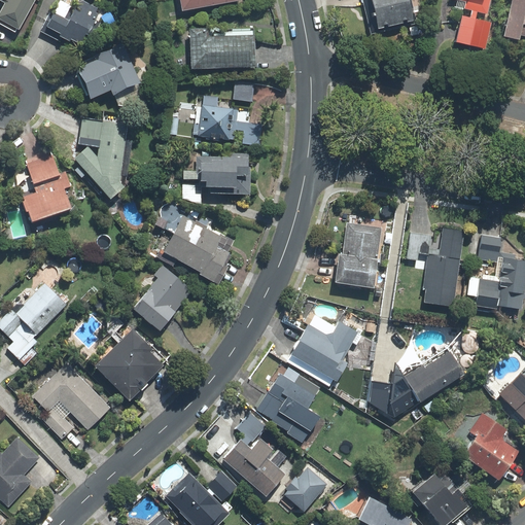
[(0,0),(4,3),(0,9),(0,22),(16,32),(34,0),(0,0)]
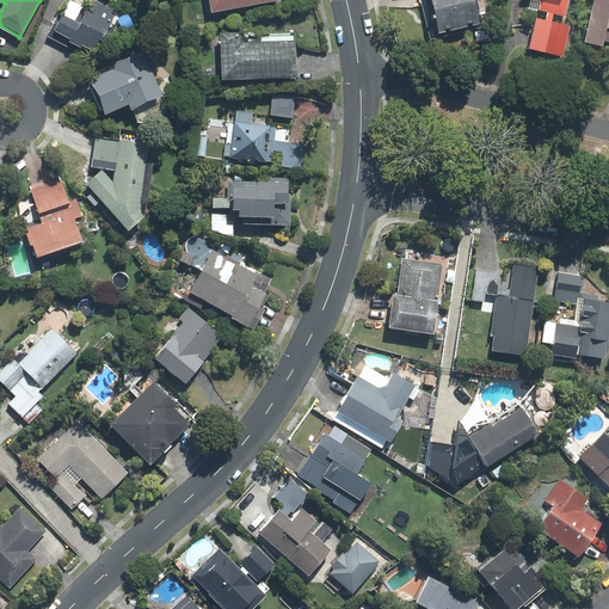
[(91,53),(114,12),(92,0),(88,0),(74,25),(60,17),(53,31),(91,53)]
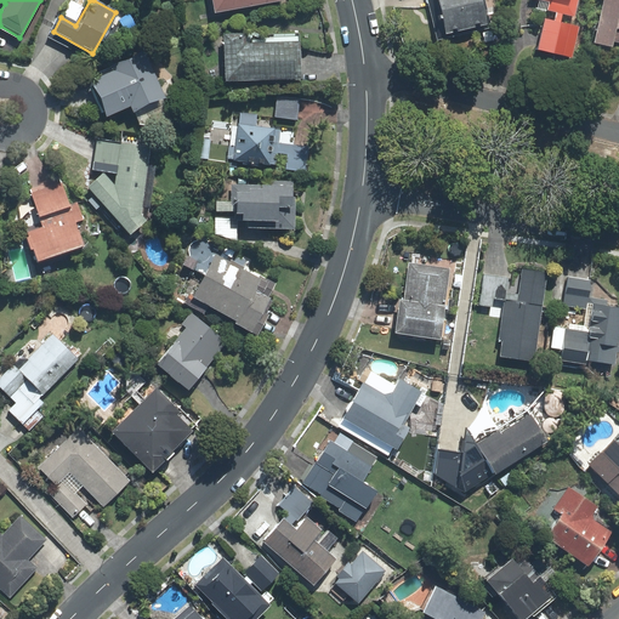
[(282,0),(213,0),(215,11),(282,0)]
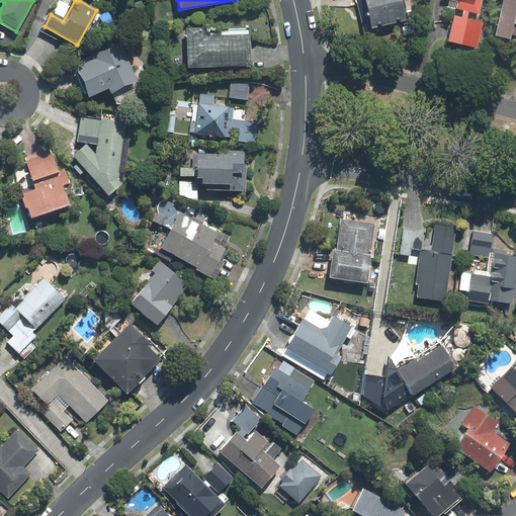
[(357,0),(365,31),(405,22),(399,0),(357,0)]
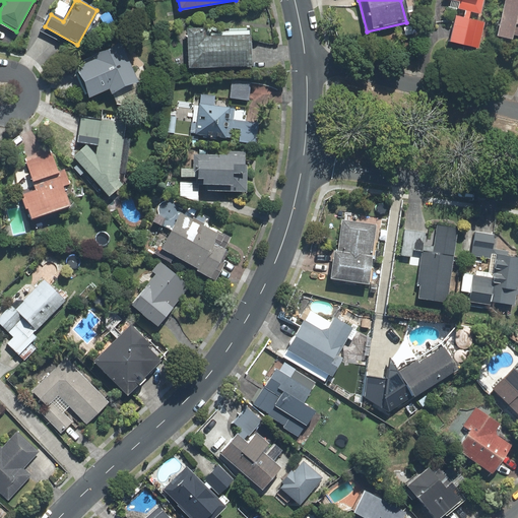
[(452,0),(459,2),(457,9),(465,11),(463,16),(455,15),(448,44),(475,50),(482,21),(469,18),(470,12),(479,14),(483,0),(452,0)]
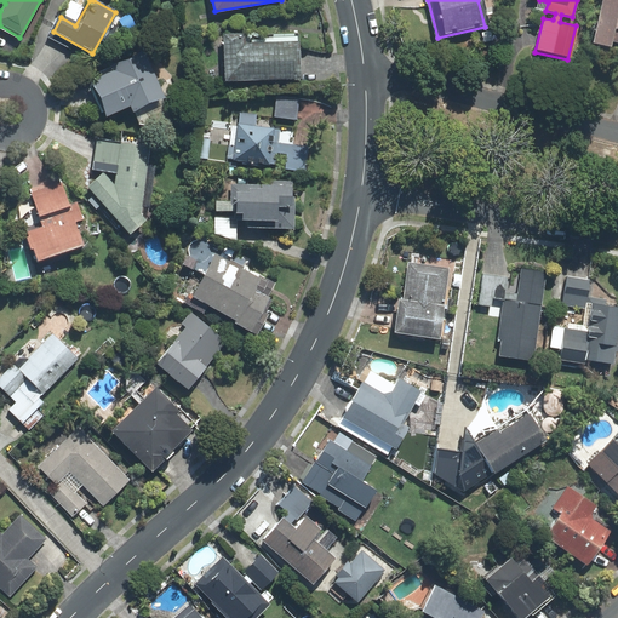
[(605,0),(594,44),(608,49),(611,40),(617,41),(617,0),(605,0)]
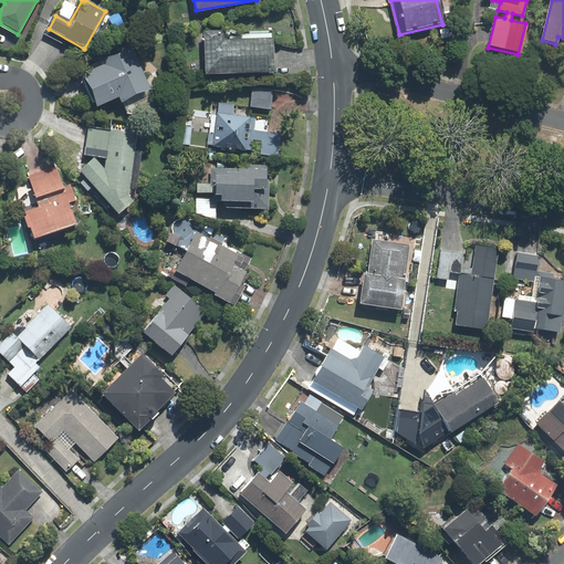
[(220,33),(202,33),(204,74),(271,73),(270,41),(220,41),(220,33)]
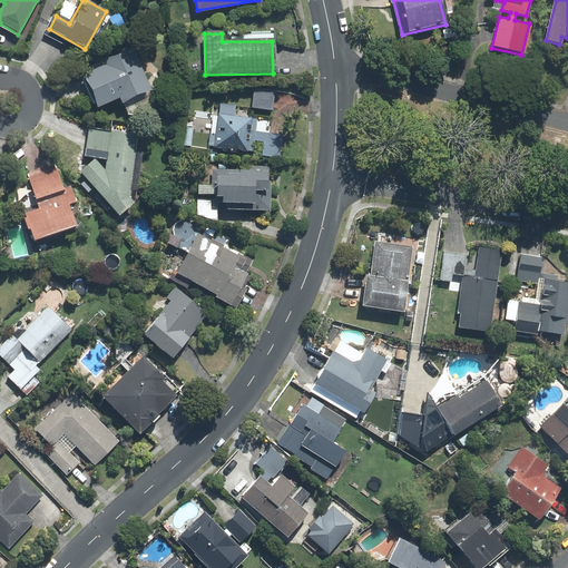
[(148,90),(130,50),(105,61),(107,66),(82,77),(95,107),(117,98),(118,103),(148,90)]
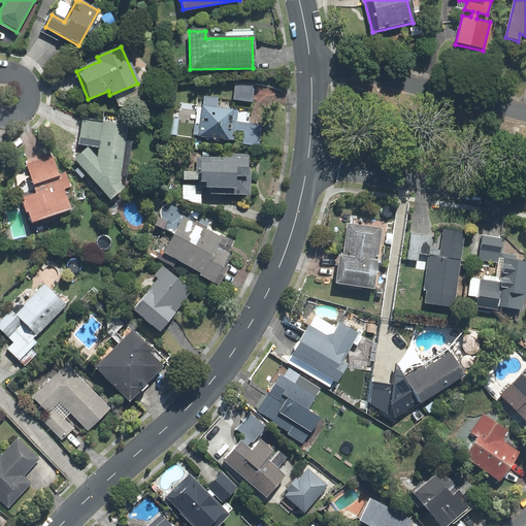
[(256,86),(238,83),(235,100),(253,103),(256,86)]
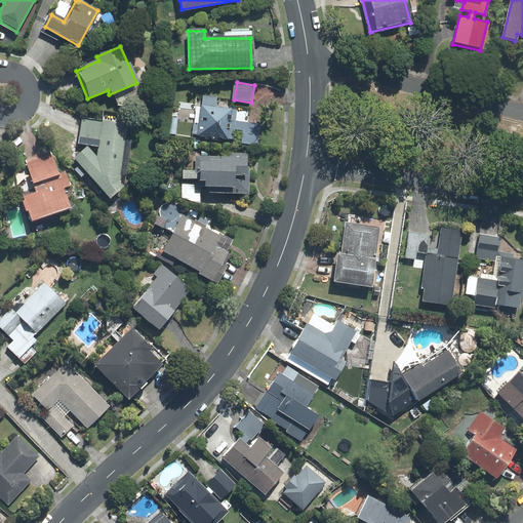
[(236,111),(203,106),(198,136),(232,142),(236,111)]
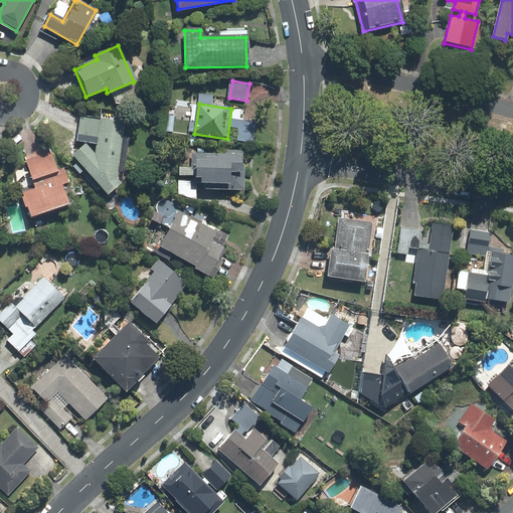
[(123,123),(102,120),(83,117),(80,135),(98,138),(95,157),(86,145),(73,155),(106,194),(118,184),(113,178),(114,178),(120,142),(123,123)]
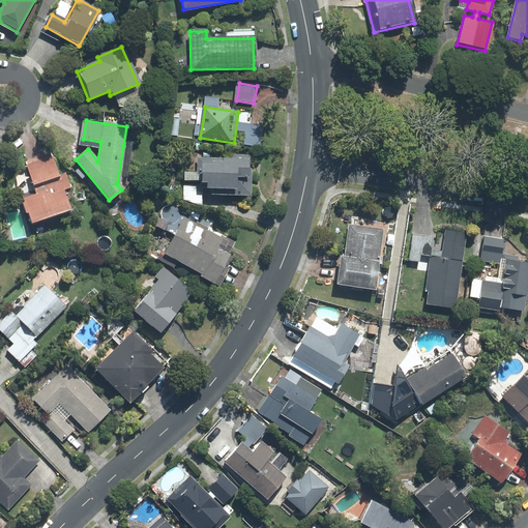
[(260,147),(263,125),(239,121),(238,129),(246,130),(244,145),(260,147)]
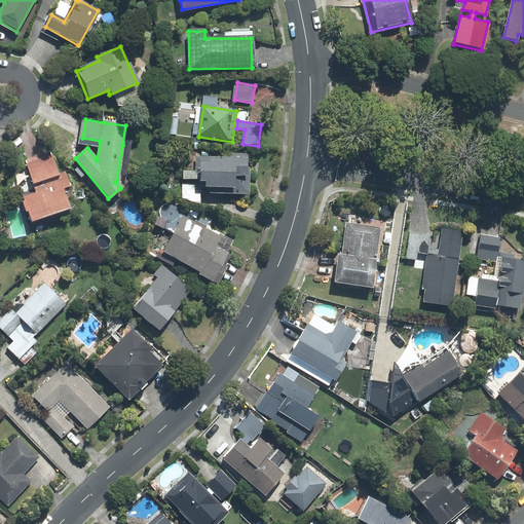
[(36,191),(23,195),(31,222),(69,211),(62,189),(71,186),(67,173),(59,175),(53,156),(28,164),(36,191)]
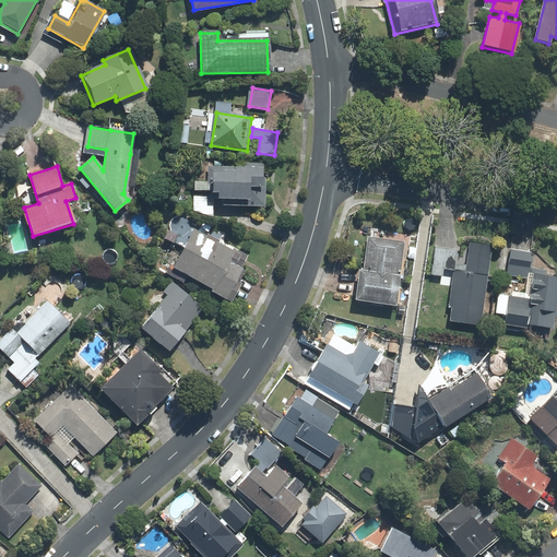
[(263,206),(264,167),(210,166),(209,205),(263,206)]
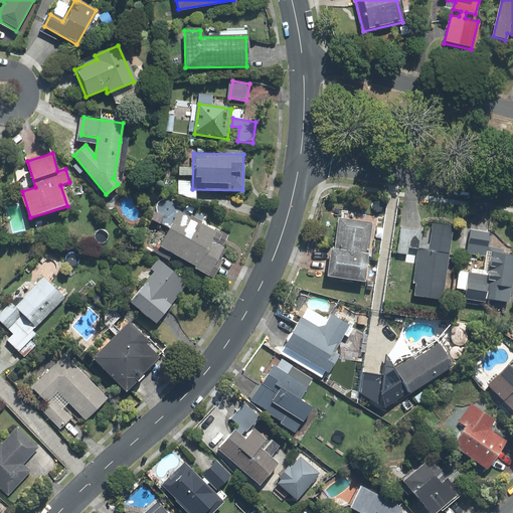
[(225,235),(181,212),(161,248),(206,272),(225,235)]
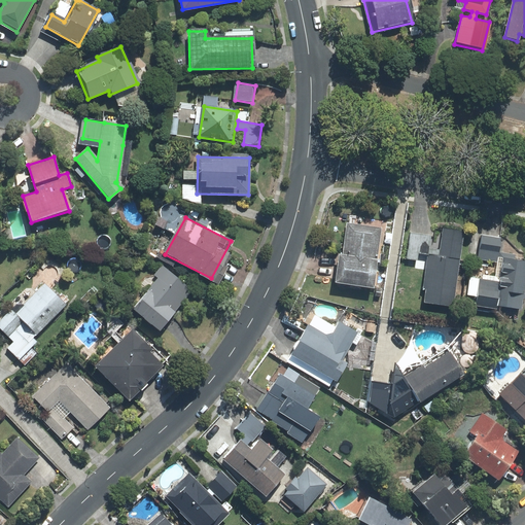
[(370,287),(380,229),(348,223),(342,256),(338,255),(333,281),(370,287)]
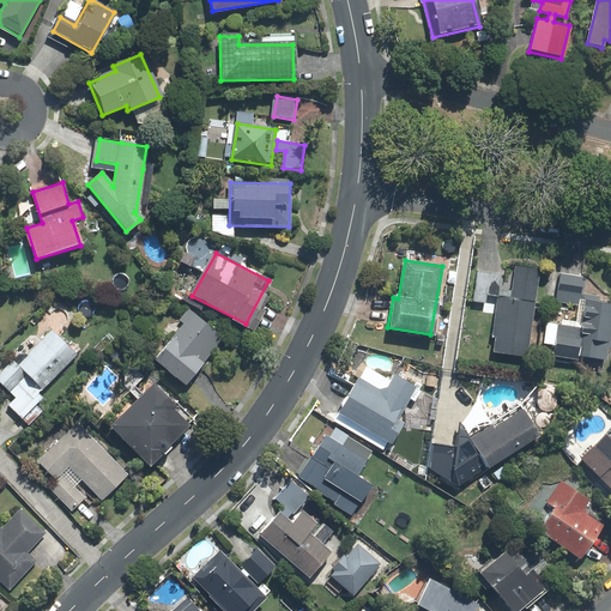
[(527,356),(540,270),(515,266),(510,298),(501,297),(492,351),(527,356)]
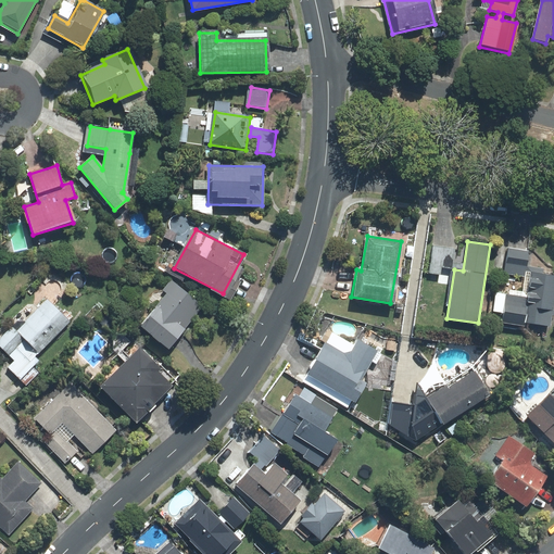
[(455,247),(433,243),(429,273),(439,274),(440,265),(452,267),(455,247)]
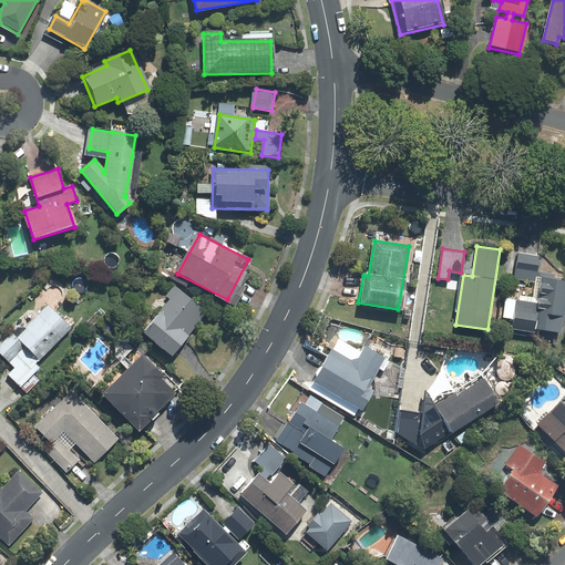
[(534,281),(537,257),(520,254),(515,278),(534,281)]
